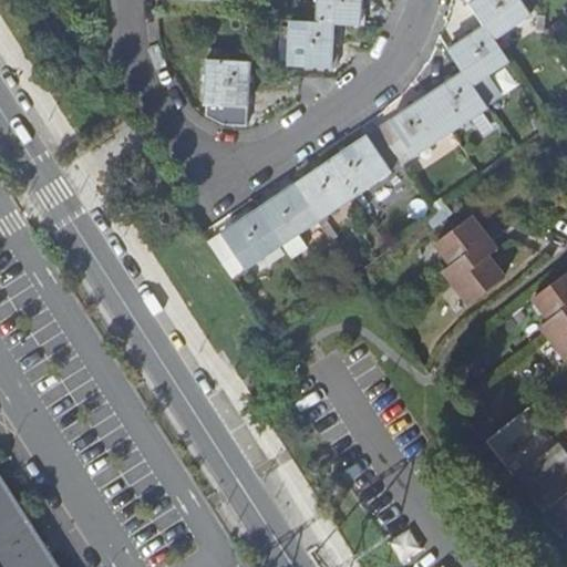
[(318,0),(318,22),(332,23),(332,24),(359,26),(360,0),(318,0)]
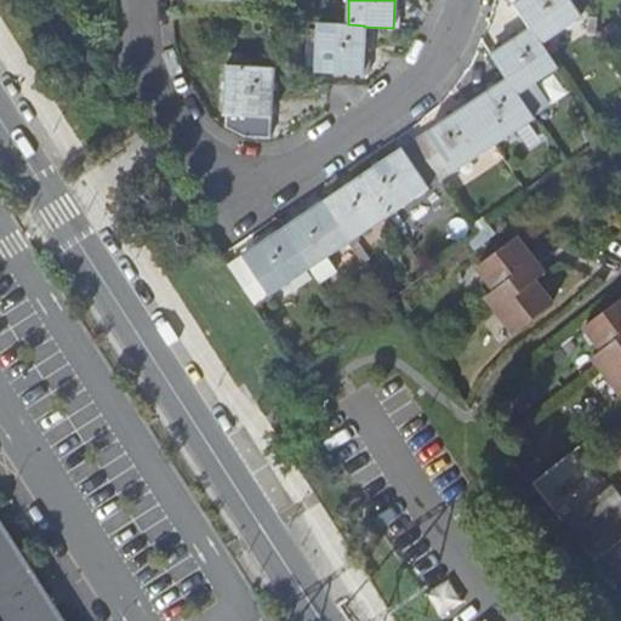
[(530,29),(531,28),(537,36),(542,44),(581,16),(570,0),(520,0),(514,5),(530,29)]
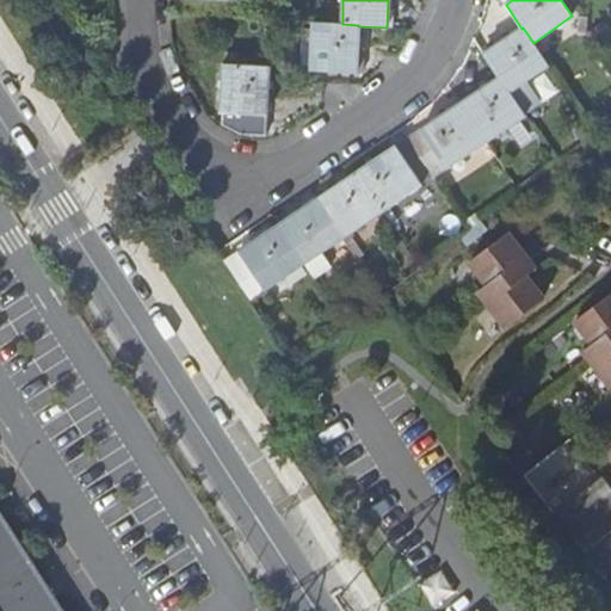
[(314,23),(310,72),(357,74),(358,26),(358,25),(343,24),(314,23)]
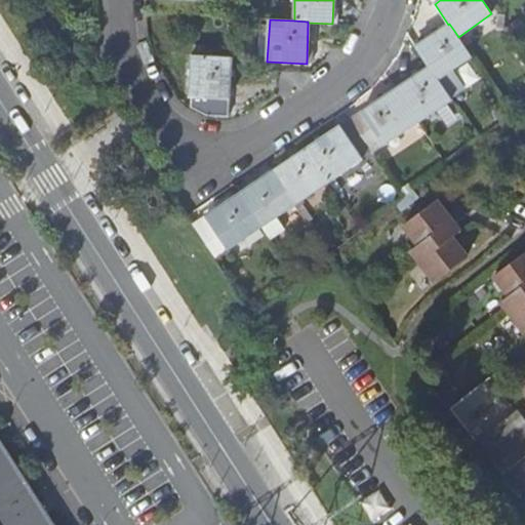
[(415,46),(429,68),(450,98),(463,89),(451,71),(472,56),(458,37),(454,31),(449,24),(448,25),(415,46)]
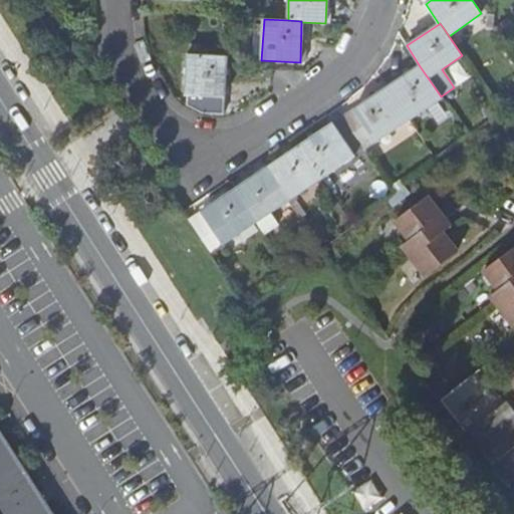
[(224,97),(226,56),(188,54),(186,94),(188,95),(187,104),(202,113),(223,113),(224,97)]
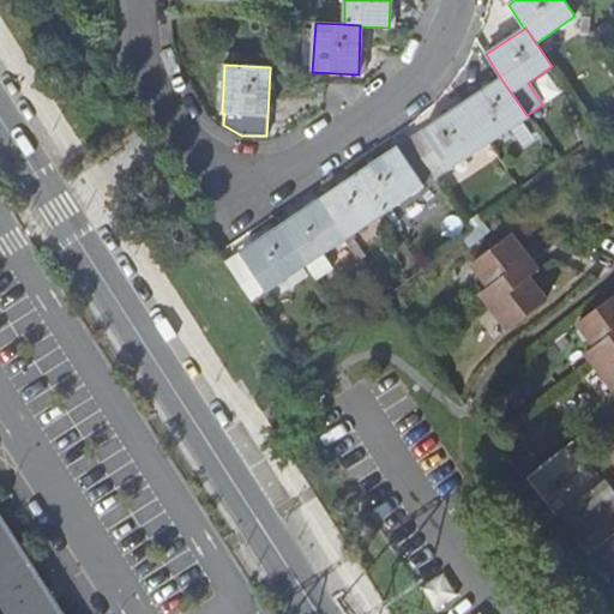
[(463,104),(464,104),(488,143),(528,116),(527,115),(501,79),(463,104)]
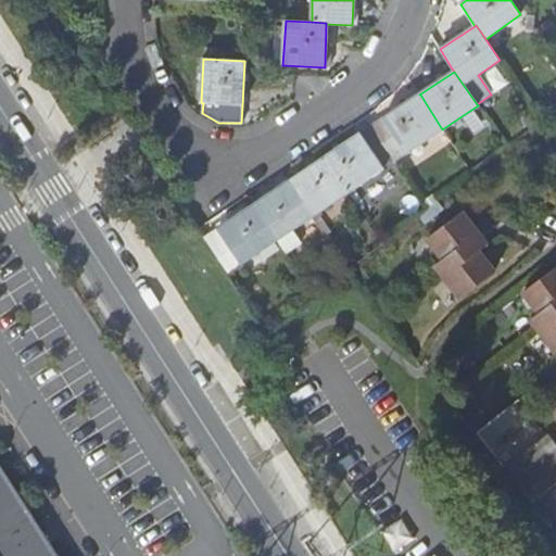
[(391,156),(394,161),(442,129),(420,95),(419,95),(371,126),(391,156)]
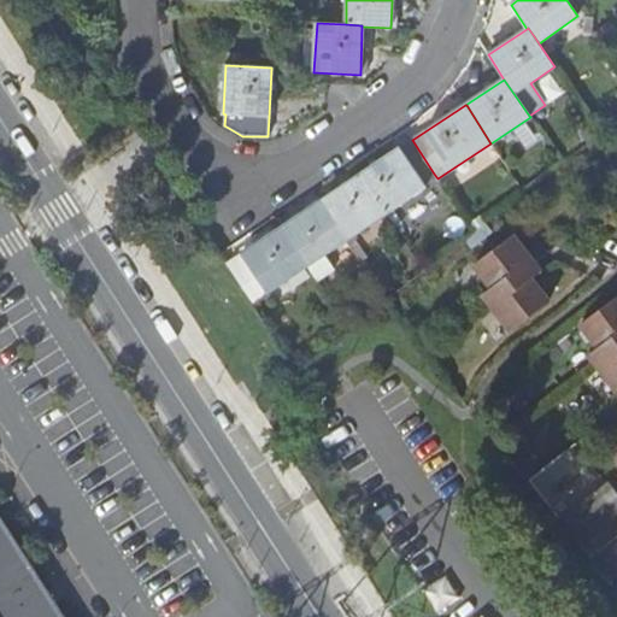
[(360,176),(386,213),(425,186),(422,182),(434,174),(412,140),(360,176)]
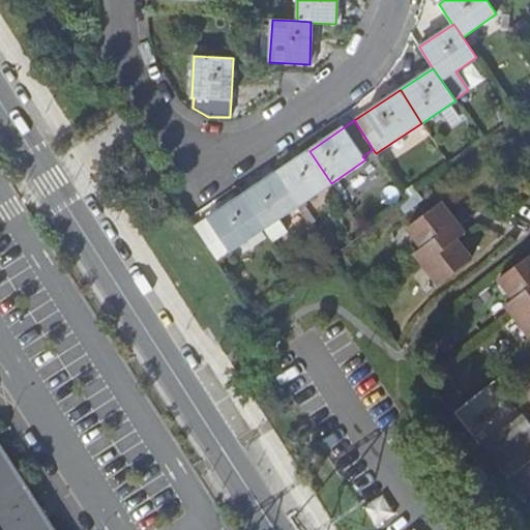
[(275,173),(297,206),(331,183),(310,151),(275,173)]
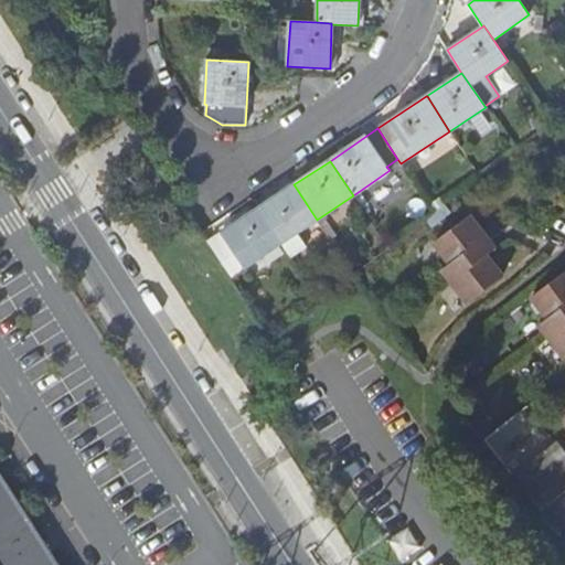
[(257,209),(280,244),(317,220),(294,184),(257,209)]
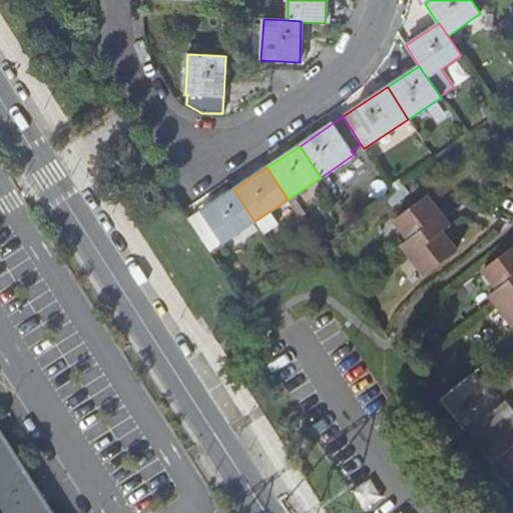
[(254,221),(233,189),(226,194),(209,205),(207,202),(198,209),(200,212),(187,220),(206,247),(217,239),(220,244),(254,221)]
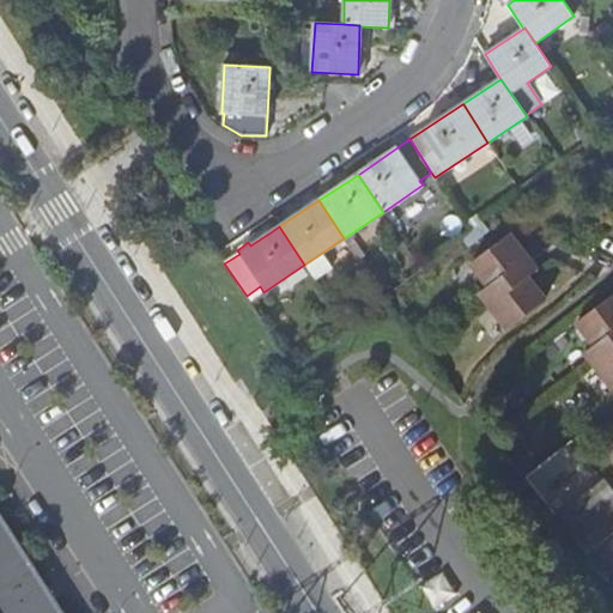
[(538,271),(509,234),(471,262),(487,285),(479,292),(508,329),(545,301),(528,278),(538,271)]
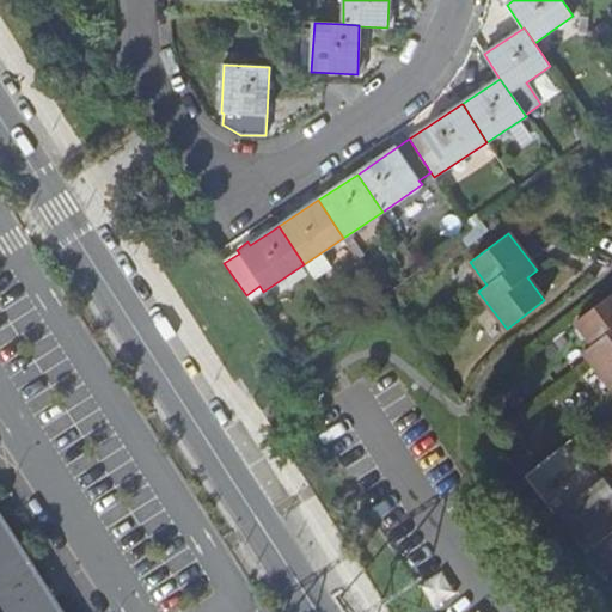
[(611,294),(575,322),(593,344),(583,352),(611,389),(611,387),(611,294)]
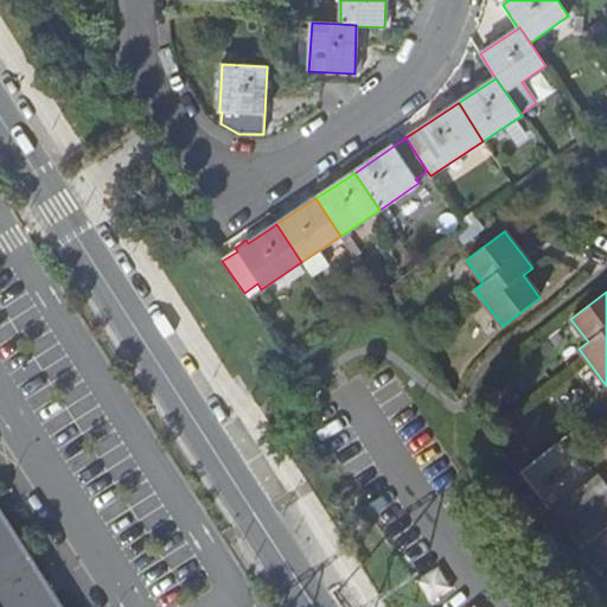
[(606,487),(598,477),(551,512),(581,549),(606,529),(606,487)]
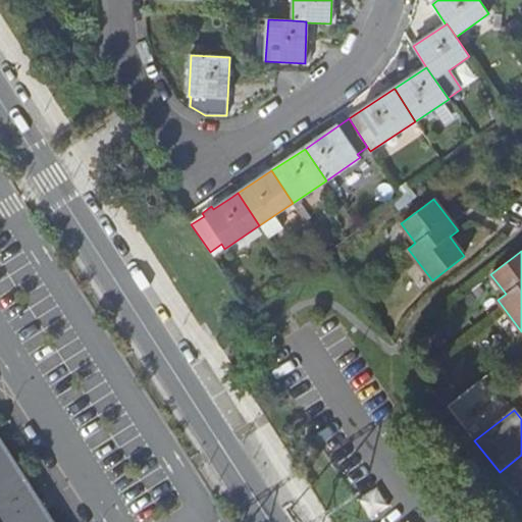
[(0,521),(55,521),(0,435),(0,521)]
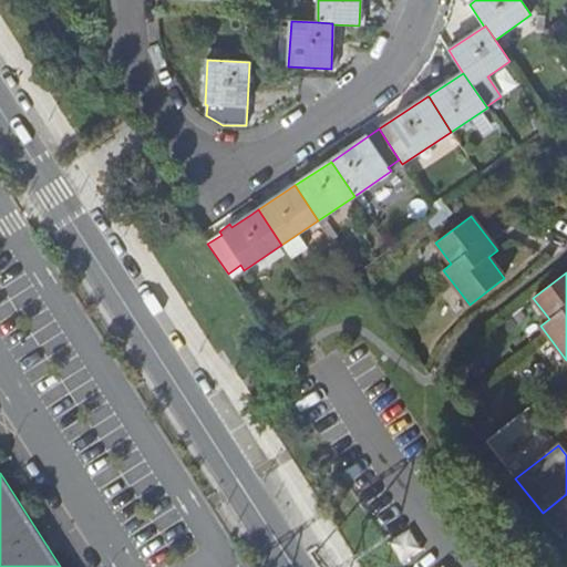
[(566,532),(566,494),(548,509),(566,533),(566,532)]
